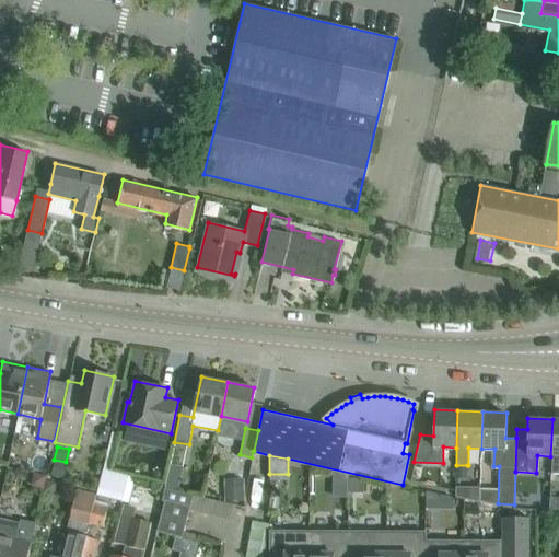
[(54,461),(50,475),(62,478),(66,464),(54,461)]
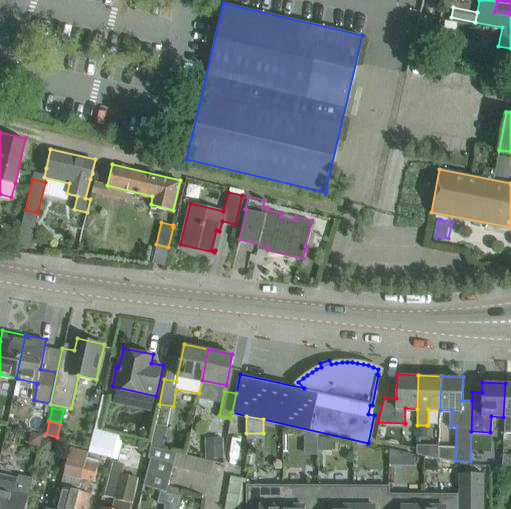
[(417,425),(416,435),(426,435),(427,425),(417,425)]
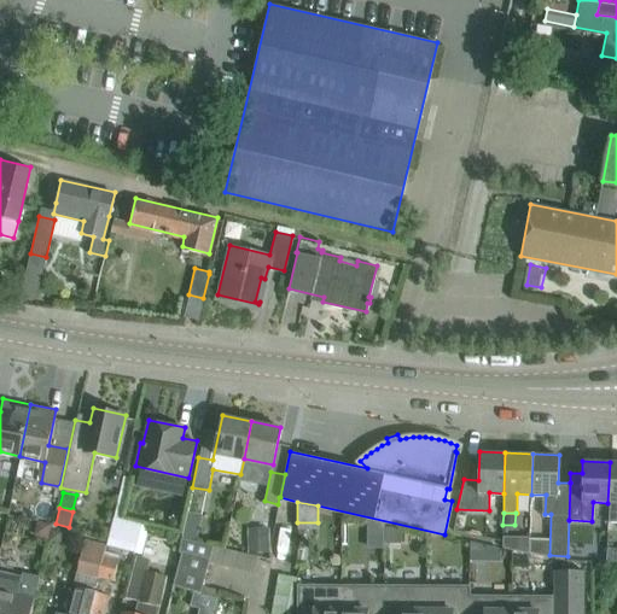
[(111,515),(105,543),(134,550),(140,522),(111,515)]
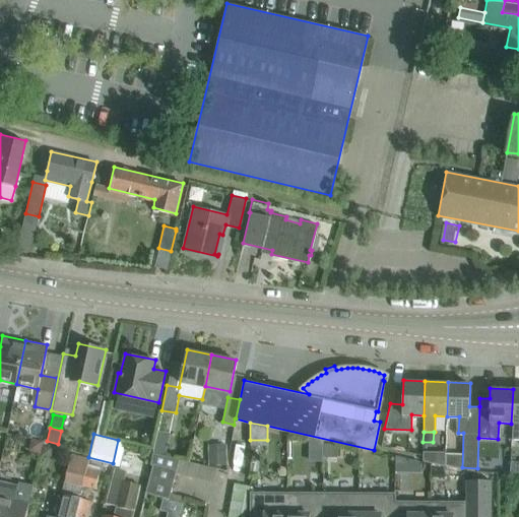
[(143,434),(141,444),(151,446),(153,436),(143,434)]
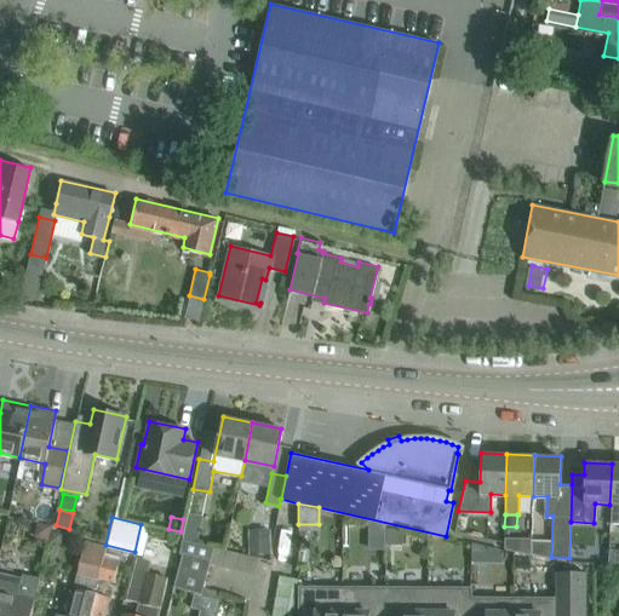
[(36,520),(33,535),(47,539),(51,524),(36,520)]
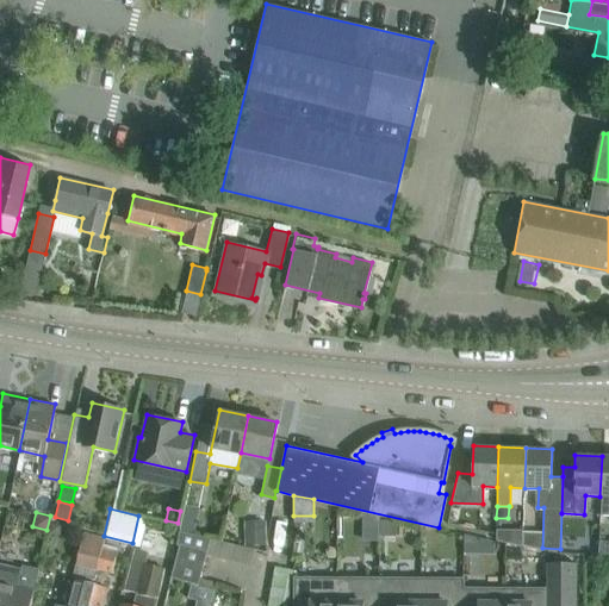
[(145,518),(138,516),(132,543),(140,544),(145,518)]
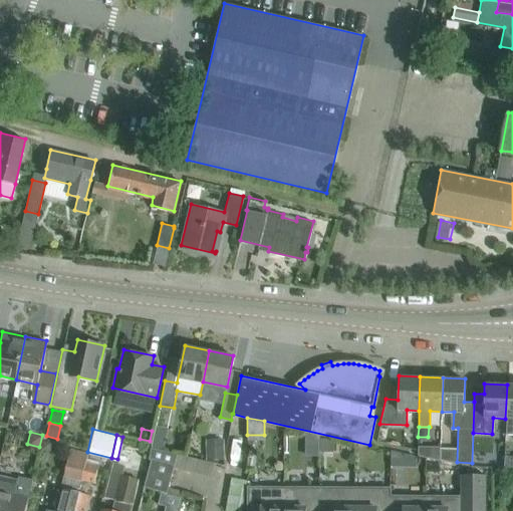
[(153,436),(150,446),(163,449),(165,439),(153,436)]
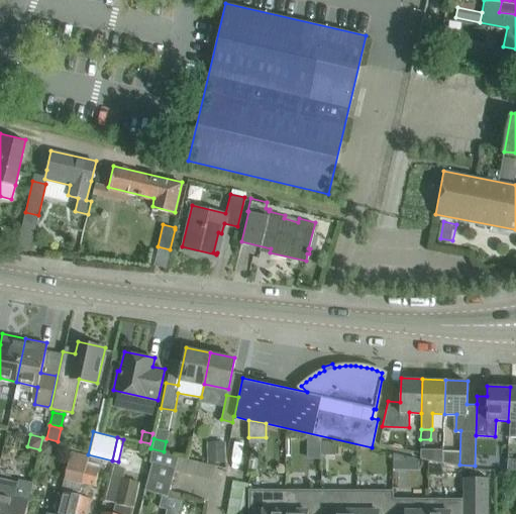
[(334,439),(321,439),(321,451),(334,451),(334,439)]
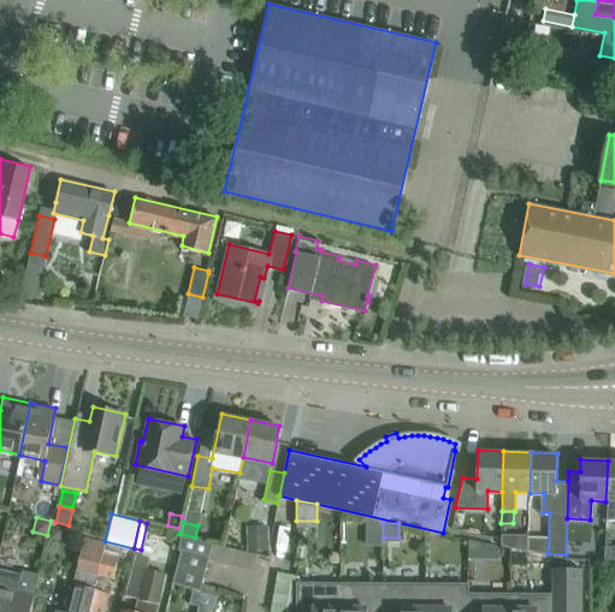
[(52,526),(48,536),(59,539),(63,528),(52,526)]
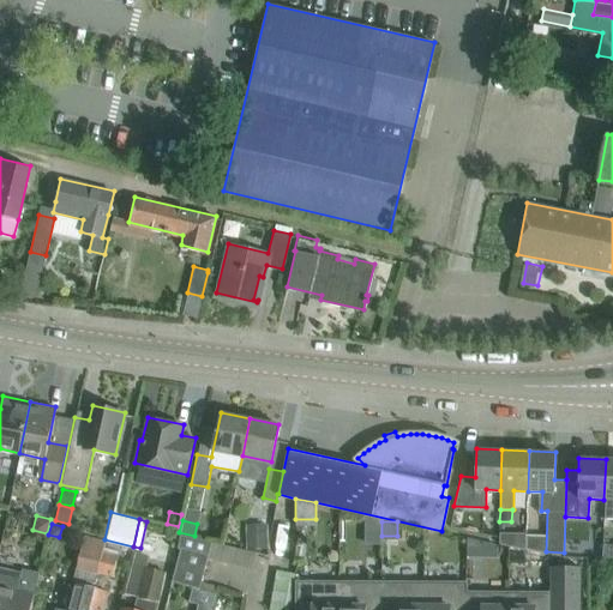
[(265,525),(247,525),(247,545),(266,544),(265,525)]
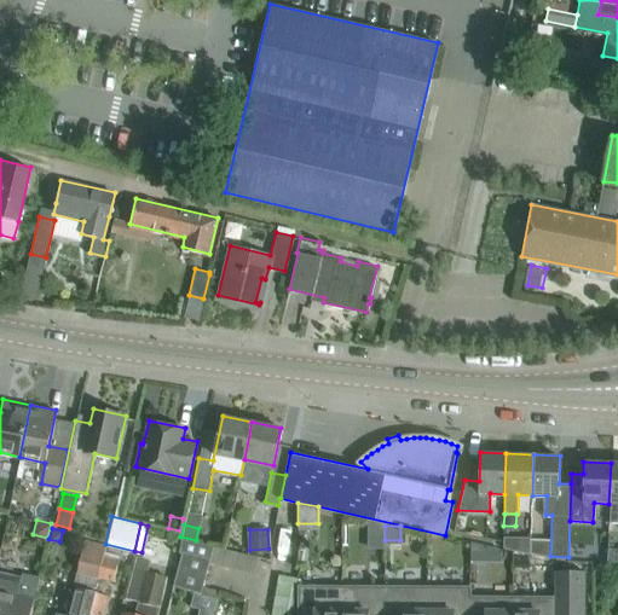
[(200,592),(209,558),(213,544),(196,540),(180,537),(178,551),(182,551),(173,585),(194,590),(200,592)]
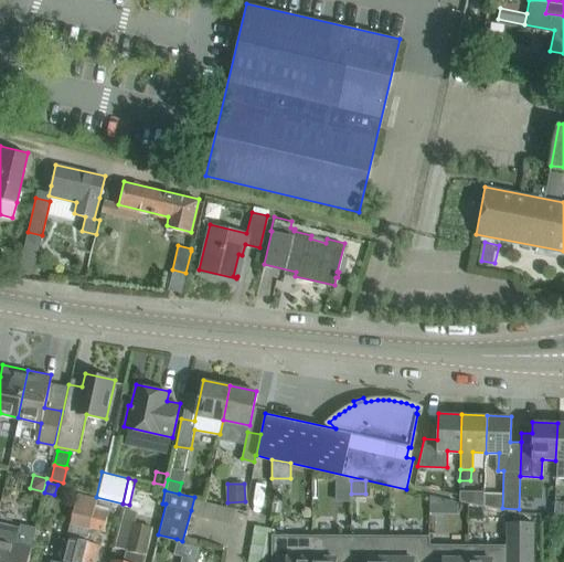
[(89,527),(94,508),(96,498),(77,494),(70,522),(89,527)]
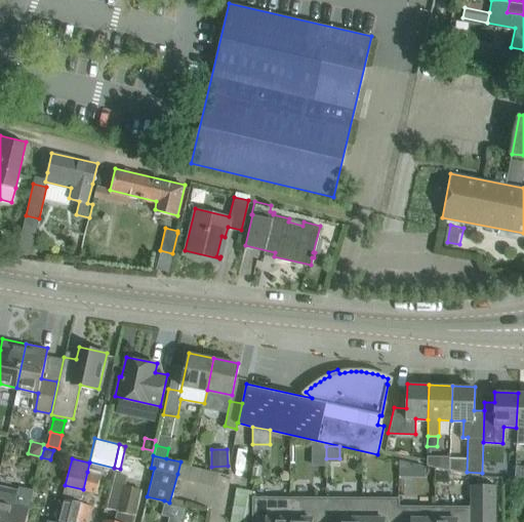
[(95,492),(99,475),(87,472),(83,489),(95,492)]
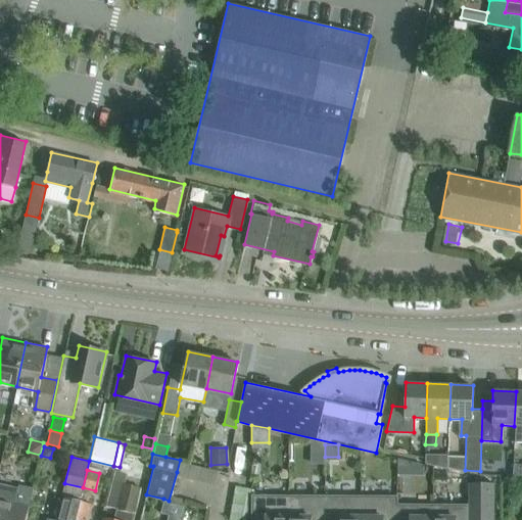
[(512,475),(503,475),(503,486),(512,486),(512,475)]
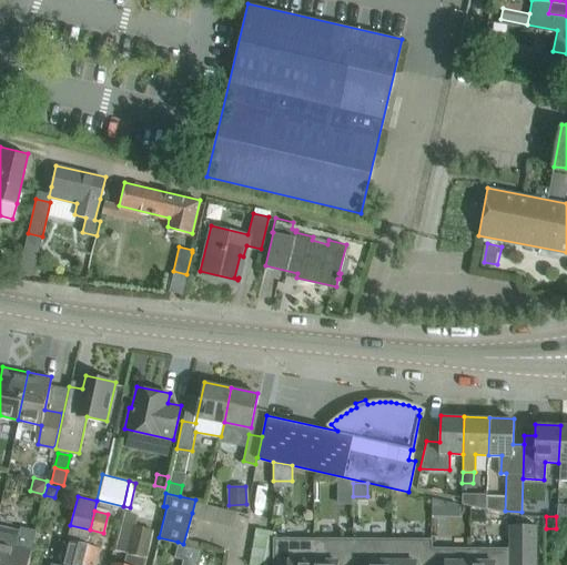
[(142,564),(147,547),(152,528),(122,521),(114,548),(125,551),(122,563),(112,561),(111,564),(142,564)]
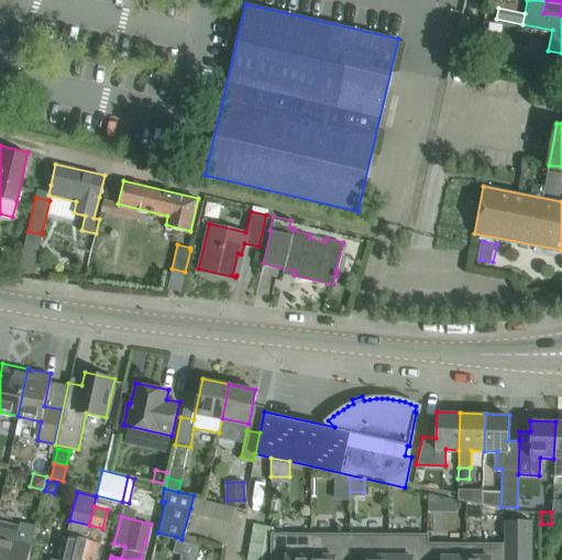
[(505,518),(505,541),(506,541),(505,559),(530,559),(531,519),(505,518)]
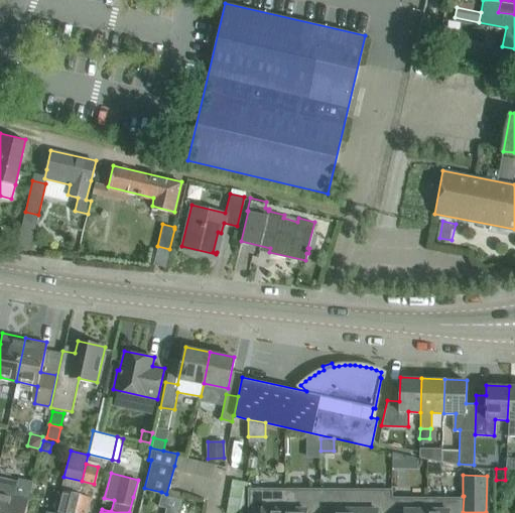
[(24,512),(32,480),(18,477),(17,481),(0,476),(0,512),(24,512)]
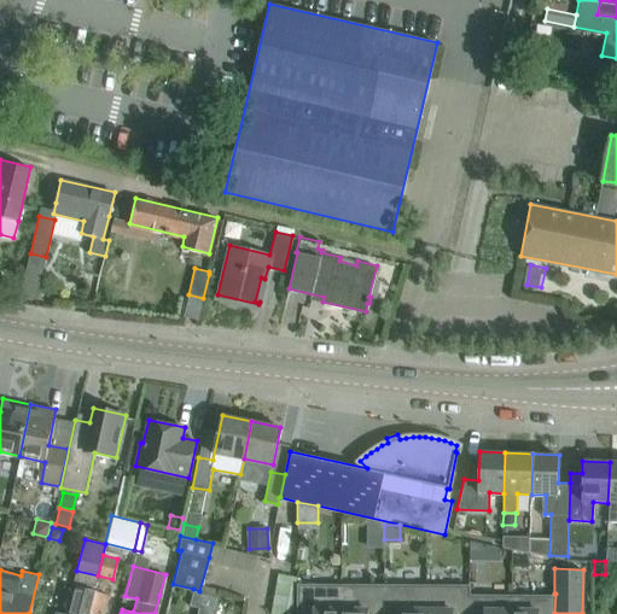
[(278,572),(271,613),(277,613),(289,613),(297,576),(278,572)]
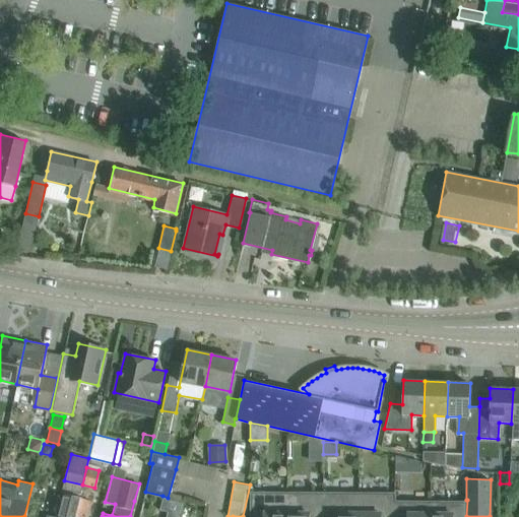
[(285,516),(286,491),(250,491),(249,516),(285,516)]
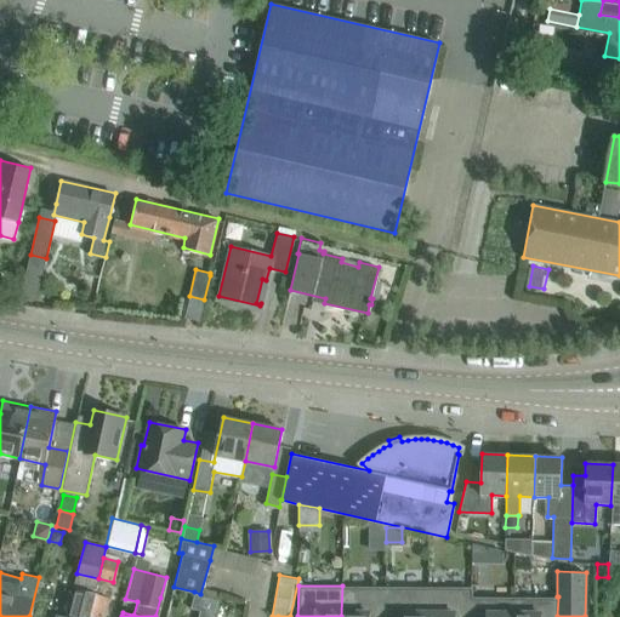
[(385,616),(385,587),(342,586),(341,616),(385,616)]
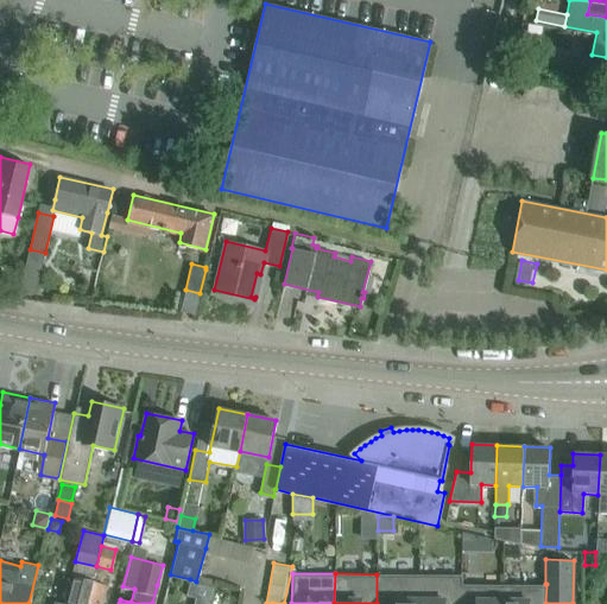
[(418,603),(419,574),(377,574),(377,603),(418,603)]
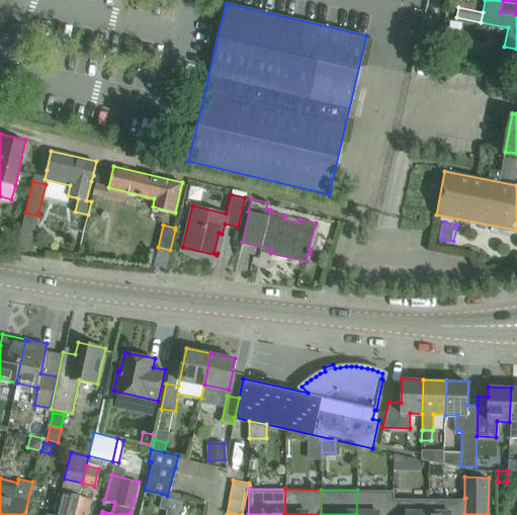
[(392,514),(393,490),(357,490),(356,514),(392,514)]
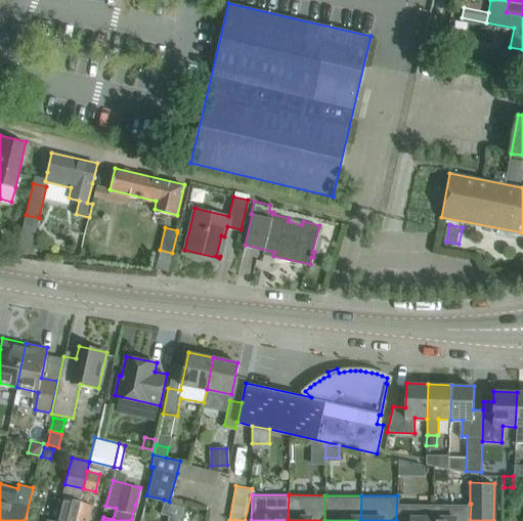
[(433,520),(433,504),(398,504),(398,495),(397,495),(396,520),(433,520)]
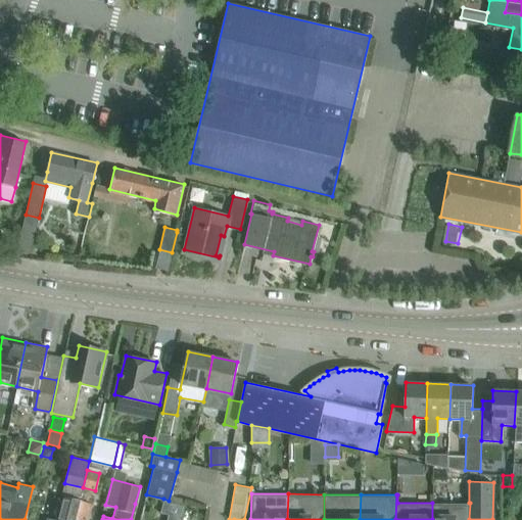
[(76,519),(81,500),(63,495),(57,519),(49,518),(48,519),(76,519)]
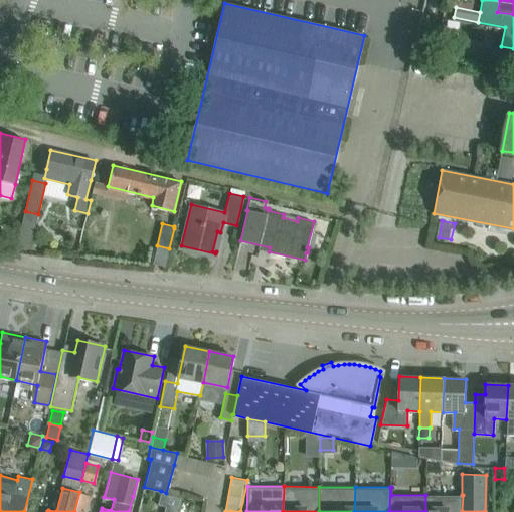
[(166,493),(161,491),(158,504),(166,506),(163,511),(176,511),(180,497),(166,493)]
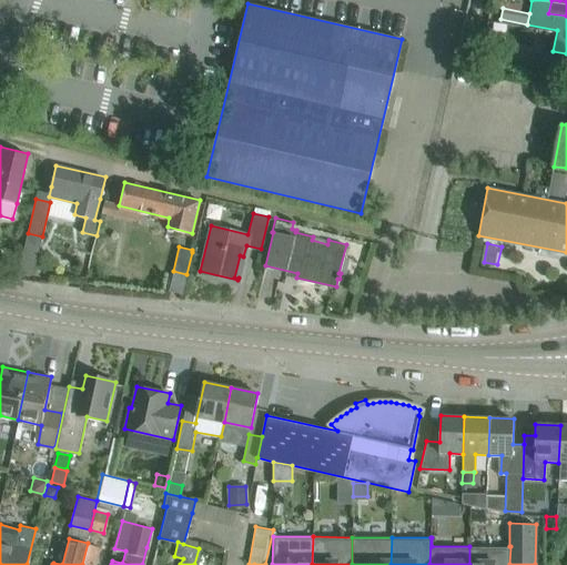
[(94,564),(99,546),(88,543),(82,564),(94,564)]
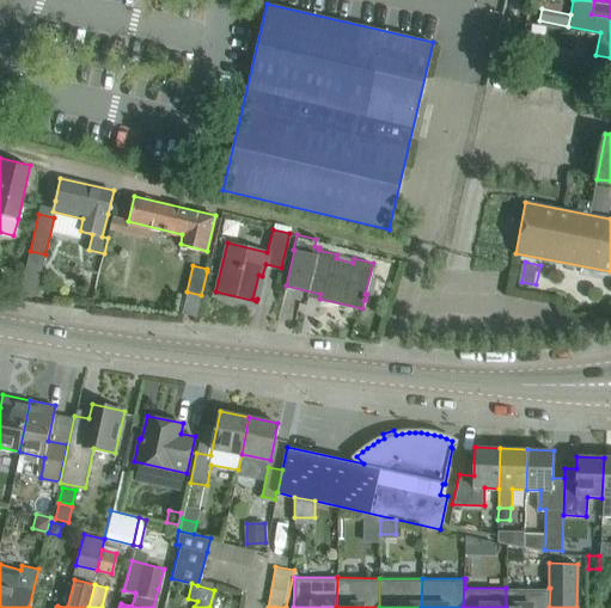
[(549,607),(550,588),(549,588),(506,588),(506,607),(549,607)]
